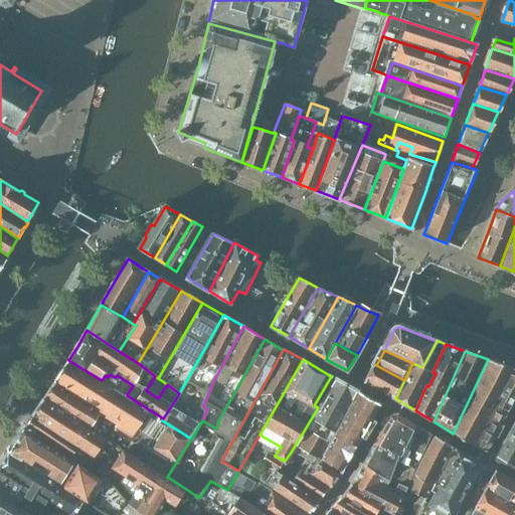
[(514,369),(488,359),(453,434),(485,451),(487,448),(488,448),(491,443),(493,438),(496,439),(504,425),(501,423),(514,396),(514,369)]
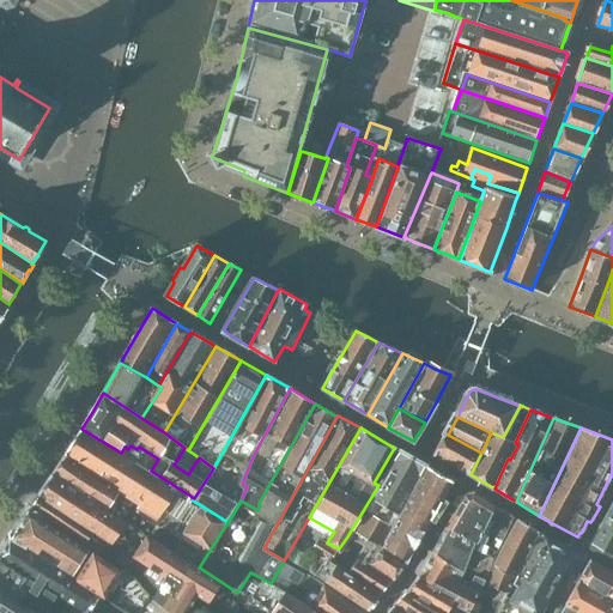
[(82,429),(66,454),(140,505),(128,523),(146,534),(171,551),(201,505),(193,501),(194,498),(151,471),(158,459),(139,447),(137,449),(131,445),(128,449),(125,447),(121,453),(82,429)]
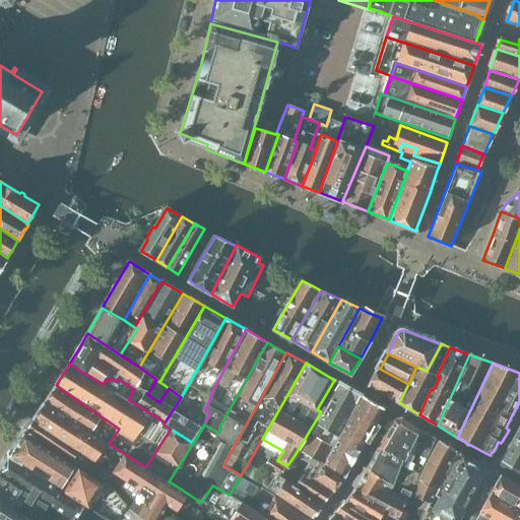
[(408,384),(380,369),(371,387),(399,402),(408,384)]
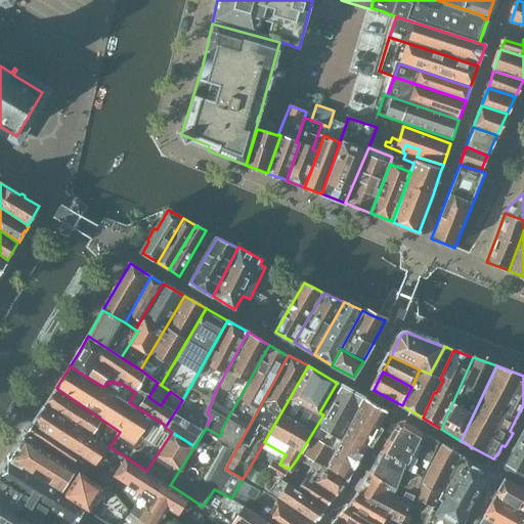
[(363,398),(341,385),(323,415),(297,459),(321,473),(324,467),(363,398)]
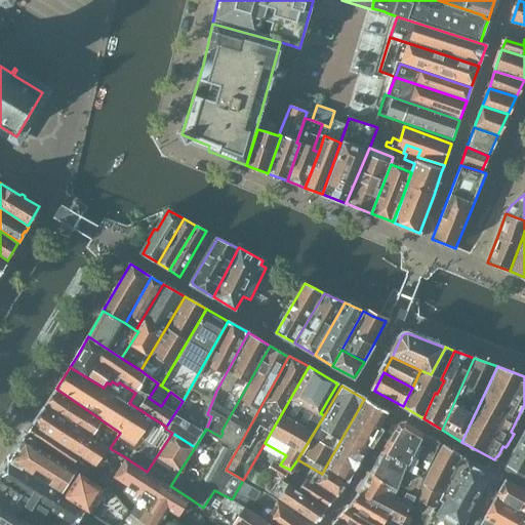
[(120,433),(56,389),(45,405),(45,406),(110,448),(120,433)]
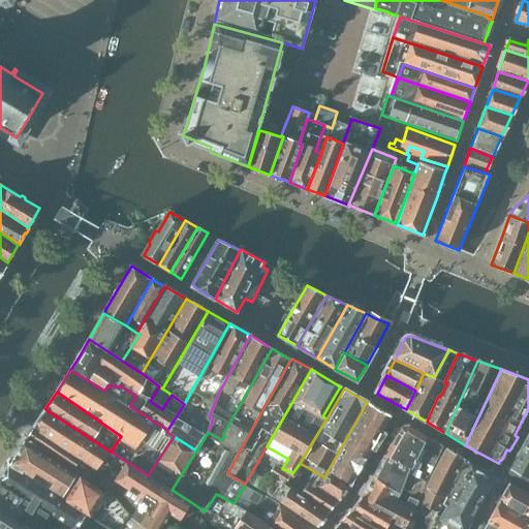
[(367,402),(328,471),(351,485),(391,415),(367,402)]
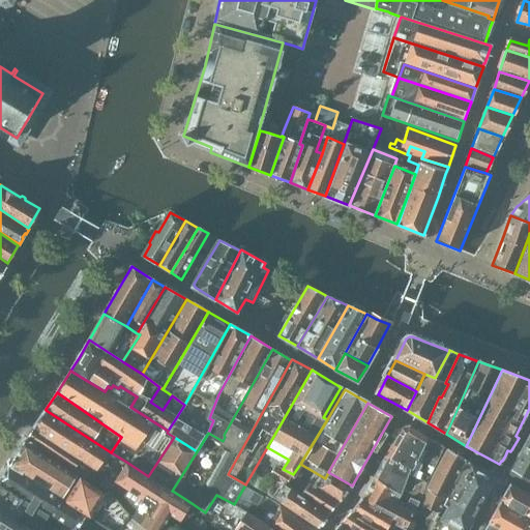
[(34,428),(116,479),(126,462),(111,452),(46,410),(34,428)]
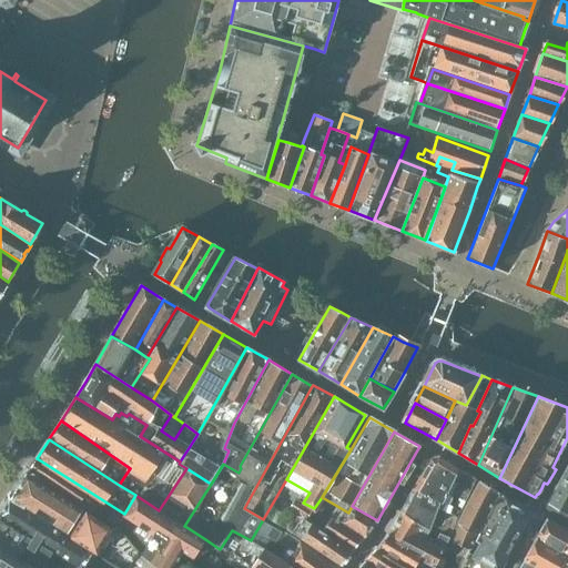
[(475,480),(438,457),(432,459),(415,487),(438,501),(429,519),(443,526),(439,533),(447,537),(475,480)]
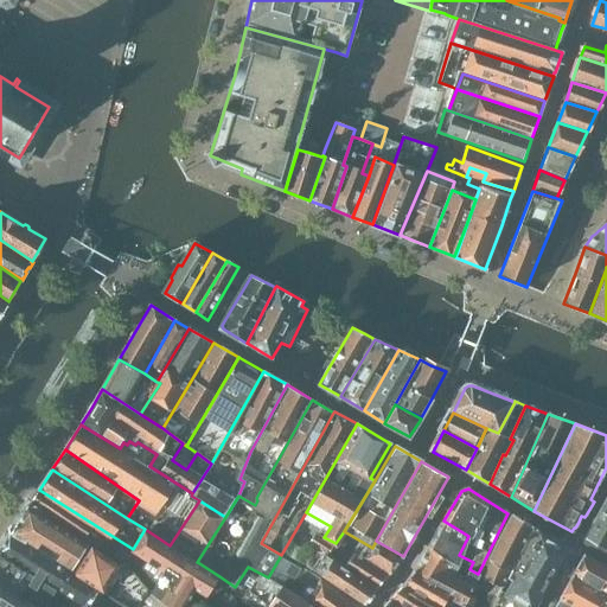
[(43,510),(127,563),(155,599),(163,602),(177,579),(131,551),(133,549),(39,490),(30,504),(31,505),(31,504),(40,510),(43,510)]
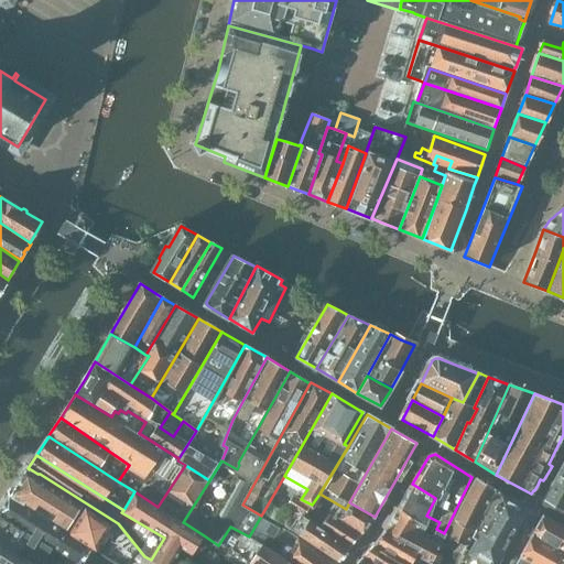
[(563,464),(545,498),(546,502),(563,511),(563,464)]
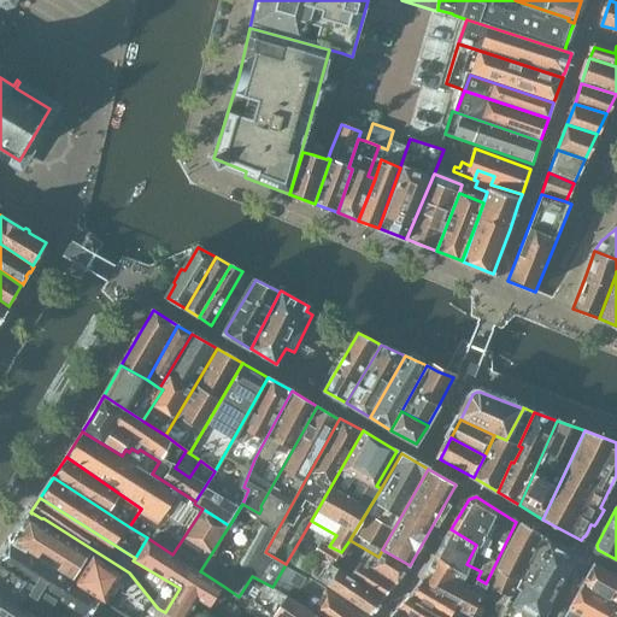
[(137,616),(148,601),(117,582),(123,574),(41,522),(39,523),(25,519),(16,535),(27,547),(24,550),(48,565),(94,594),(127,615),(129,616),(137,616)]
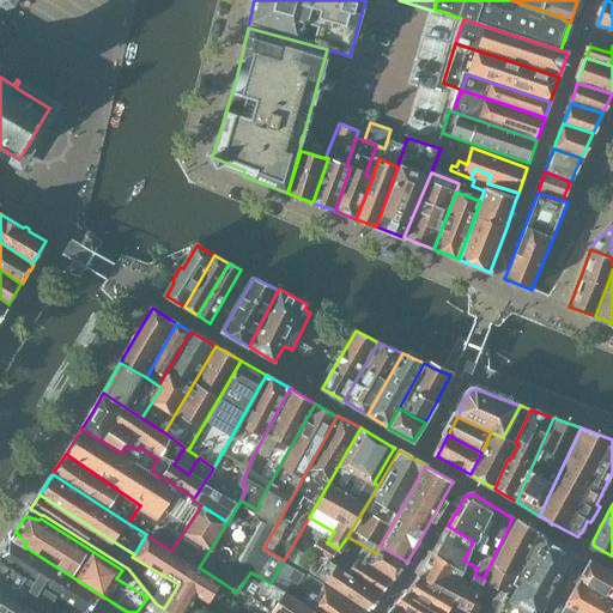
[(539,533),(517,520),(486,584),(508,595),(539,533)]
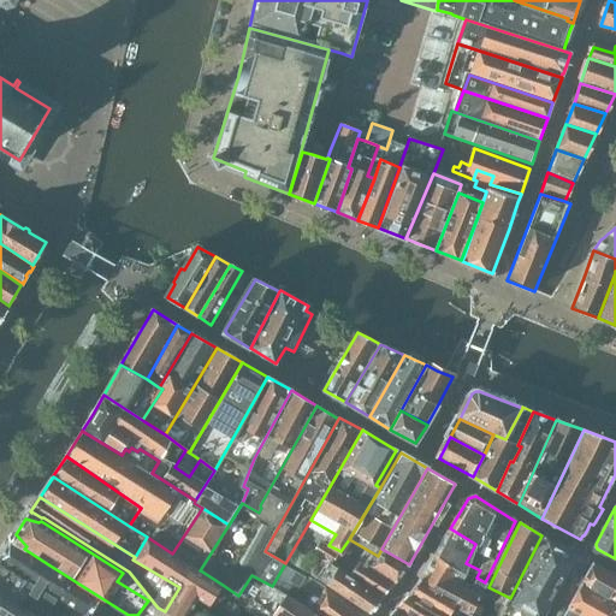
[(475,544),(450,528),(437,555),(462,570),(457,581),(480,593),(485,582),(477,578),(480,570),(466,563),(475,544)]
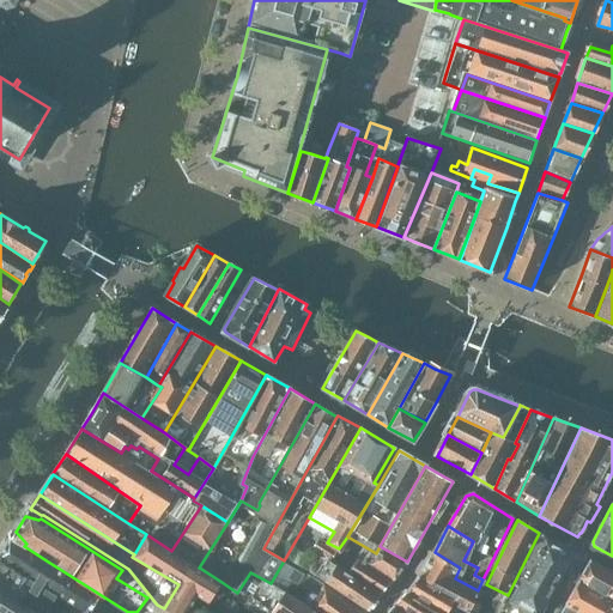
[(539,533),(508,595),(507,600),(528,612),(540,612),(574,554),(539,533)]
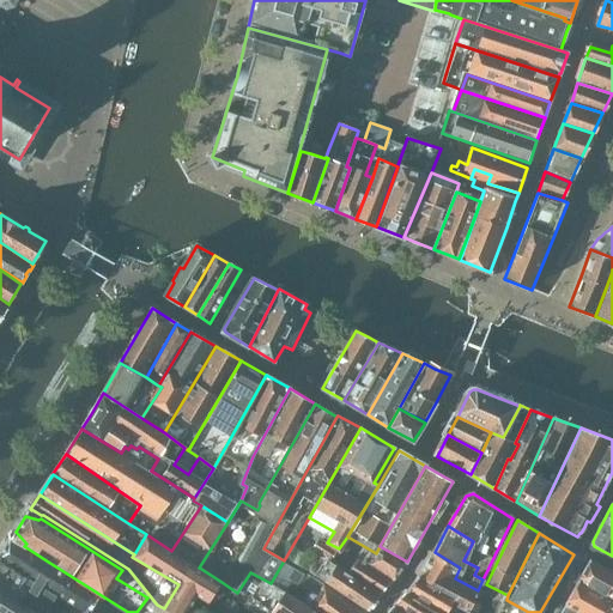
[(210,601),(222,582),(201,569),(199,568),(171,551),(146,534),(134,554),(132,557),(178,584),(164,608),(171,612),(184,612),(198,594),(210,601)]
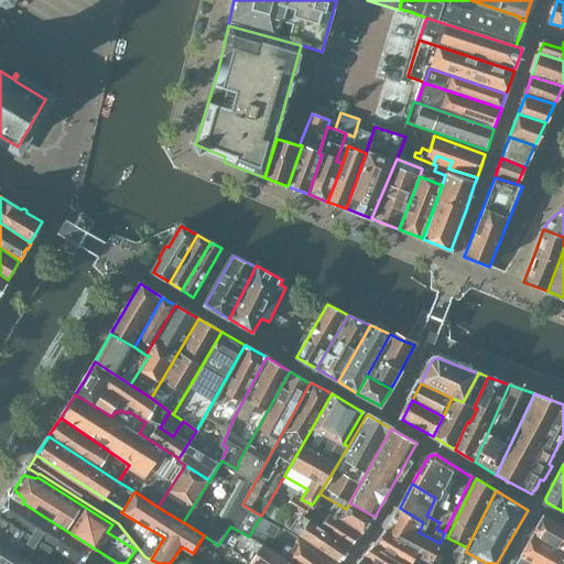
[(22,502),(21,503),(11,497),(11,496),(10,495),(9,496),(0,510),(0,514),(6,519),(76,563),(95,563),(79,554),(86,543),(44,517),(22,502)]
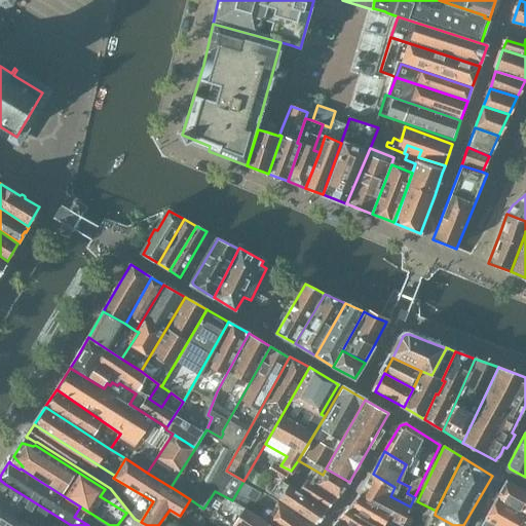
[(349,482),(326,468),(323,475),(316,485),(337,496),(349,482)]
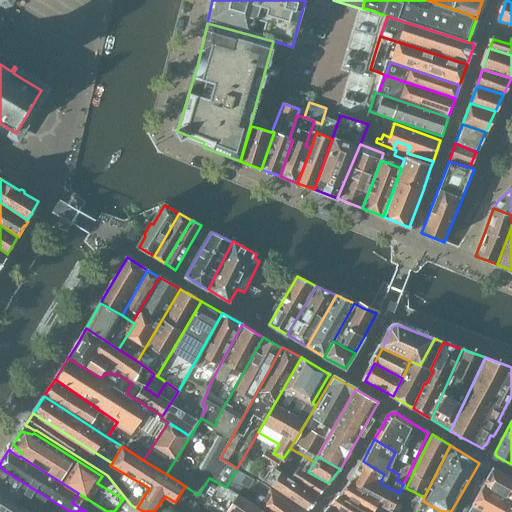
[(291,477),(260,459),(252,473),(308,509),(317,497),(291,477)]
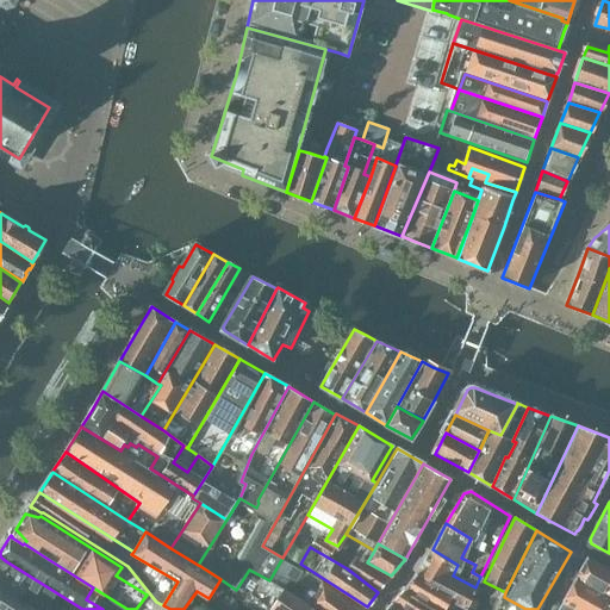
[(458,565),(433,549),(416,574),(453,595),(449,599),(459,604),(455,609),(483,609),(473,604),(480,590),(475,587),(453,576),(458,565)]
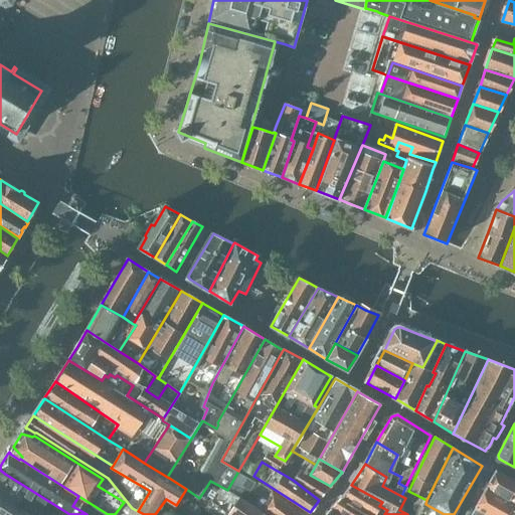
[(330,486),(310,475),(299,469),(293,480),(319,500),(330,486)]
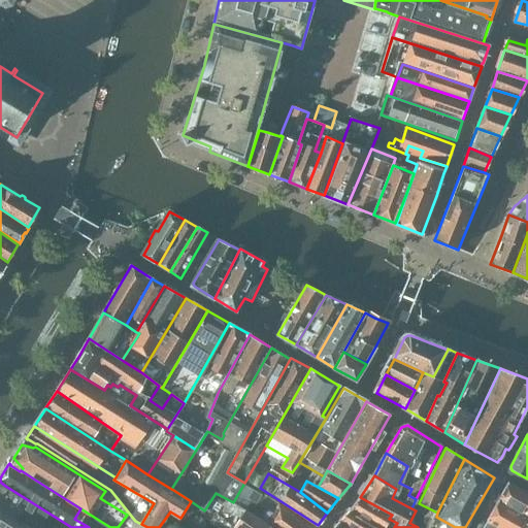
[(0,507),(33,527),(71,527),(5,486),(0,482),(0,507)]
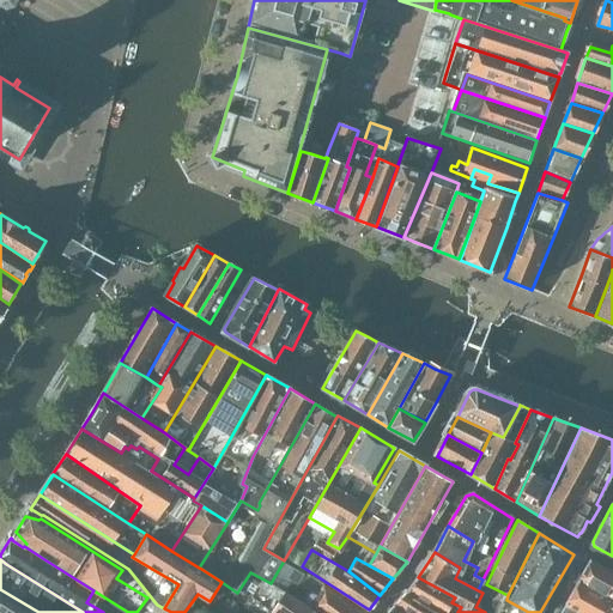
[(317,612),(364,612),(284,560),(271,583),(287,593),(317,612)]
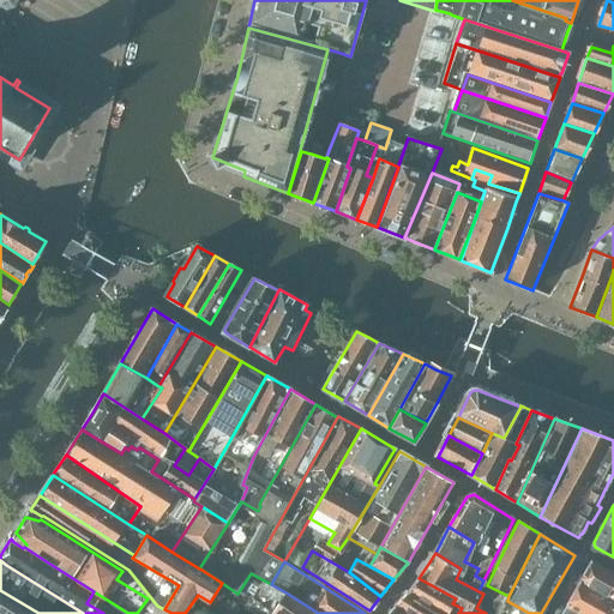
[(589,566),(581,582),(612,597),(613,593),(613,575),(595,565),(589,566)]
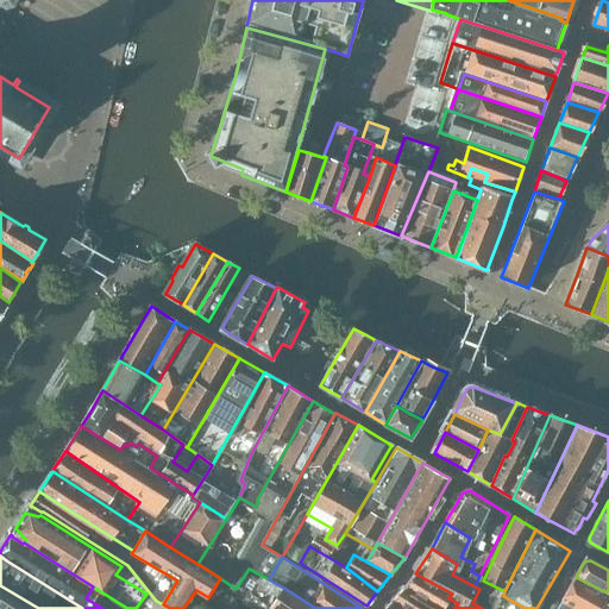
[(315,608),(286,589),(269,579),(249,569),(236,589),(250,597),(250,596),(270,608),(315,608)]
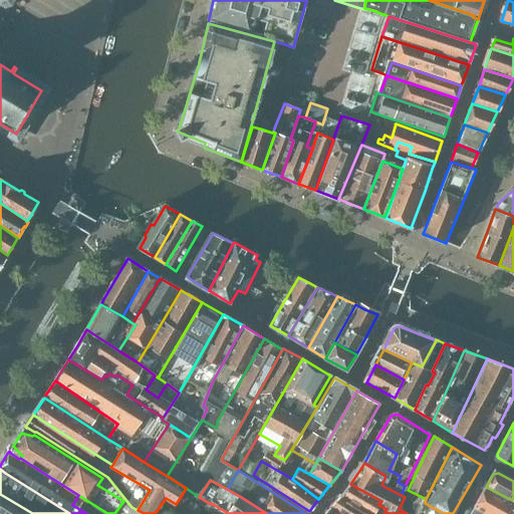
[(381,501),(350,484),(341,496),(370,513),(383,513),(387,509),(378,505),(381,501)]
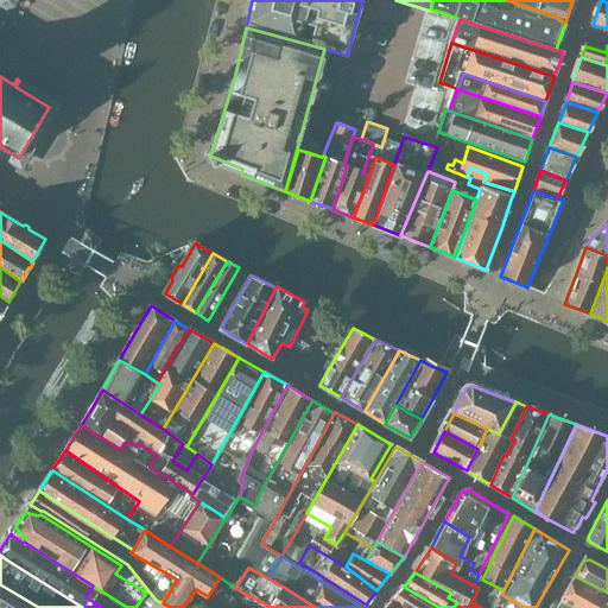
[(599,607),(606,591),(575,576),(557,607),(599,607)]
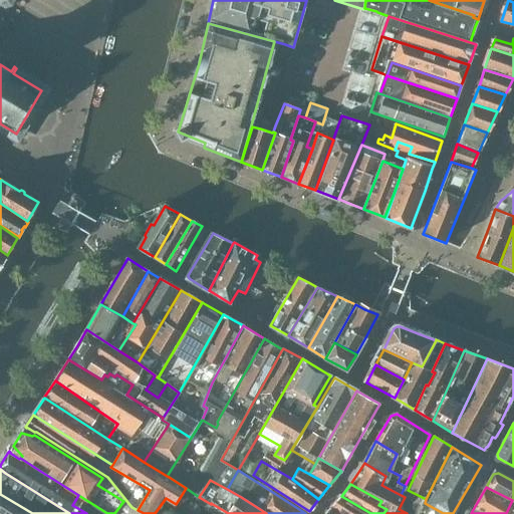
[(32,513),(0,494),(0,513),(1,513),(32,513)]
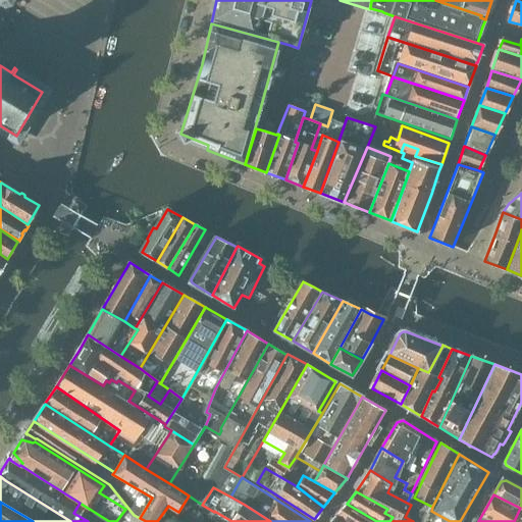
[(376,521),(347,504),(336,516),(346,521),(376,521)]
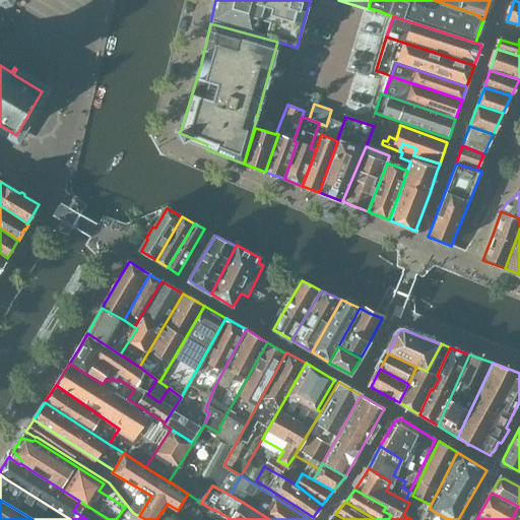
[(213,510),(203,504),(197,519),(231,519),(213,509),(213,510)]
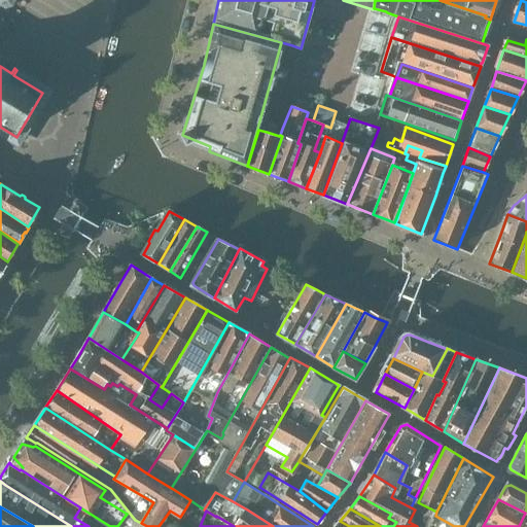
[(147,526),(141,523),(135,520),(127,514),(117,526),(147,526)]
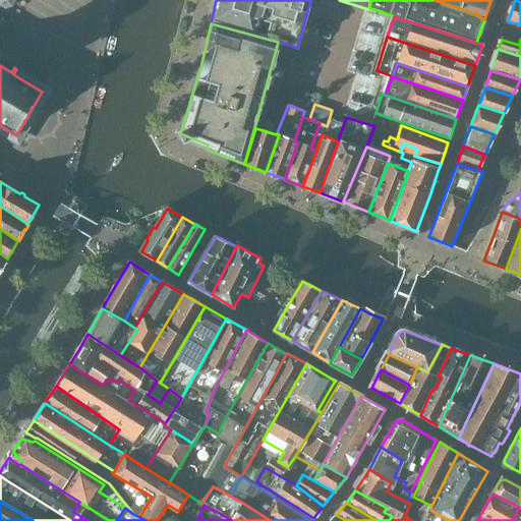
[(449,520),(430,510),(424,520),(449,520)]
